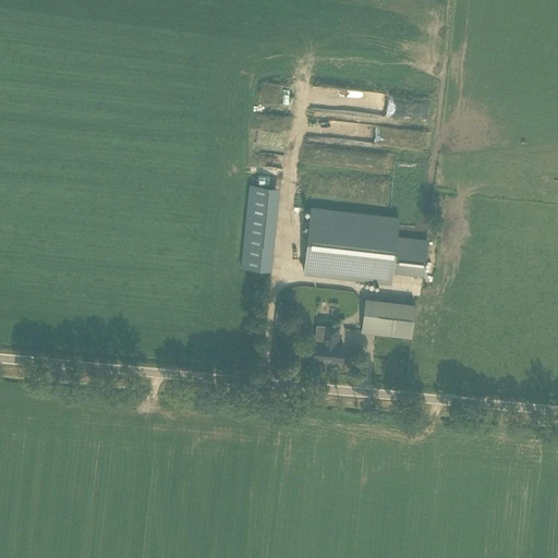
[(279,186),(269,185),(250,184),(241,267),(270,269),(279,186)]
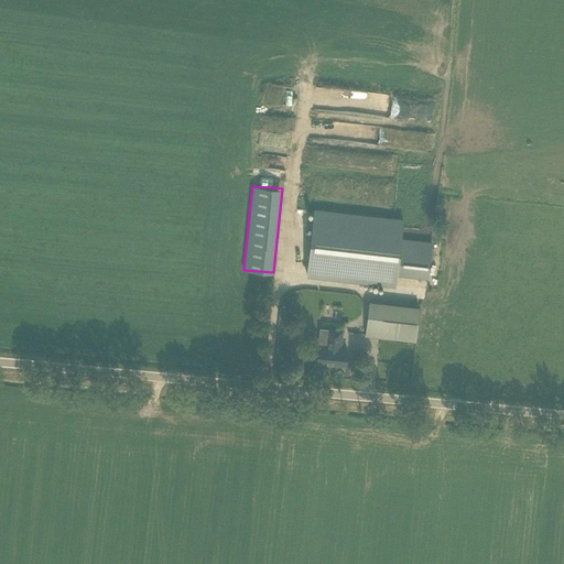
[(402,219),(313,209),(305,273),(396,283),(397,272),(426,275),(431,241),(400,238),(402,219)]
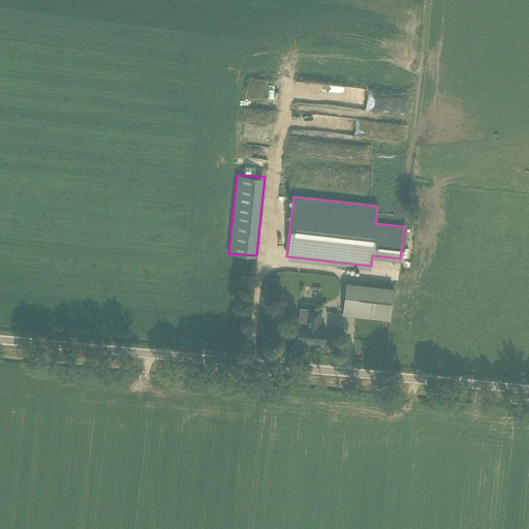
[(394,287),(346,282),(342,315),(355,316),(390,319),(394,287)]
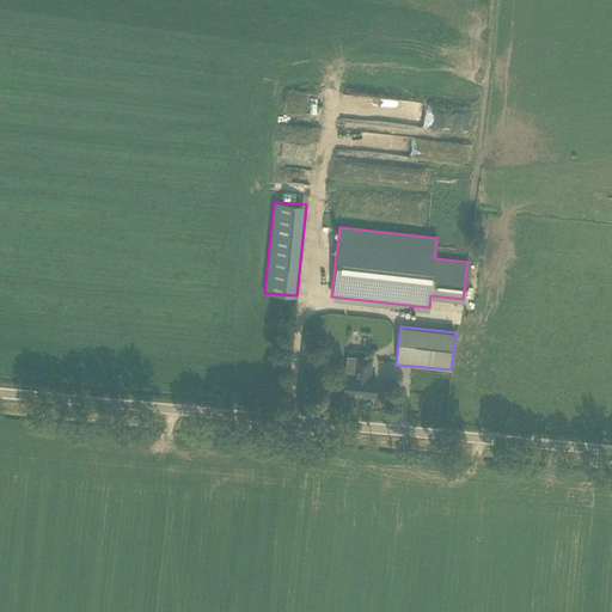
[(306,335),(305,344),(316,346),(316,336),(306,335)]
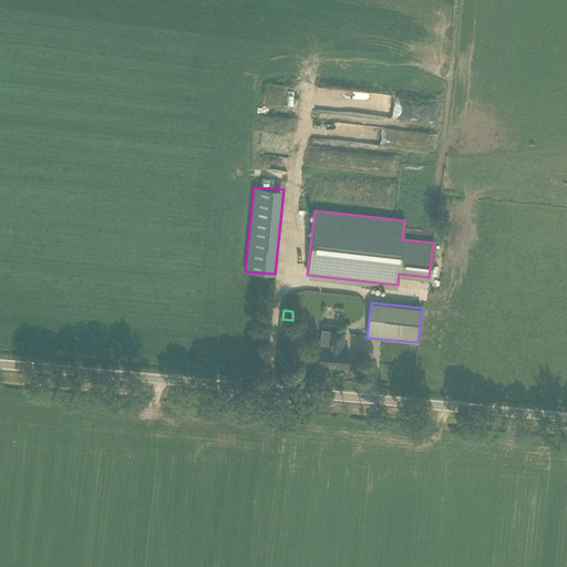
[(320,350),(319,363),(348,367),(349,353),(340,352),(342,332),(330,331),(322,331),(320,350)]
